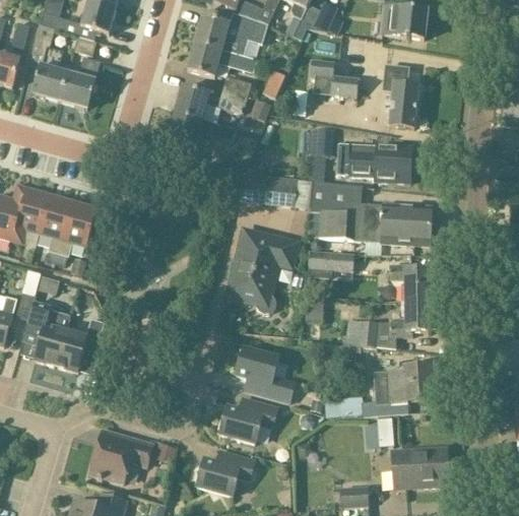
[(88,0),(88,1),(116,9),(118,0),(88,0)]
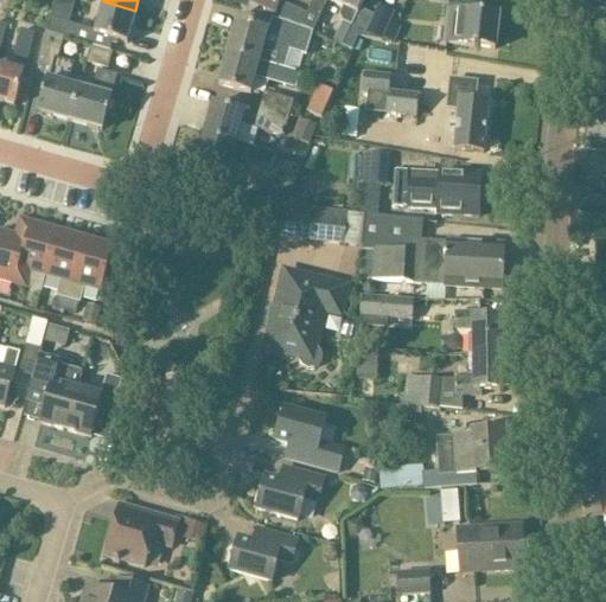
[(249,0),(274,12),(279,0),(249,0)]
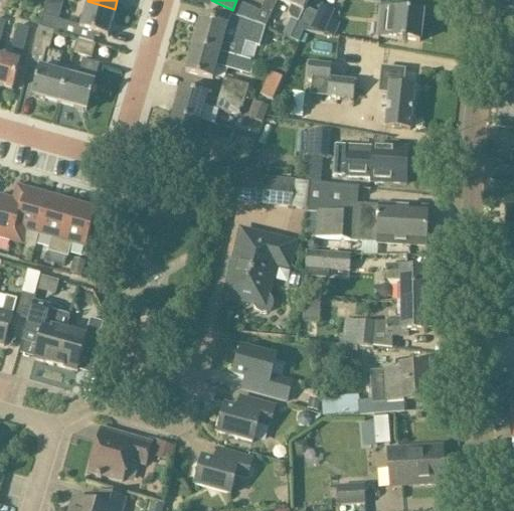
[(264,0),(254,21),(265,25),(277,0),(264,0)]
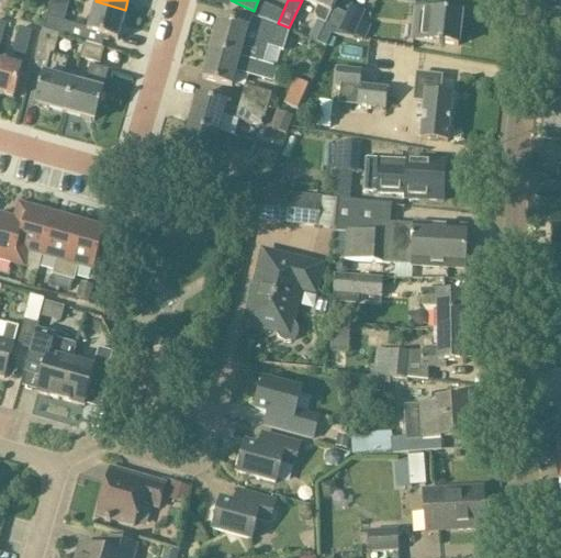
[(309,0),(317,3),(314,11),(316,18),(324,21),(316,38),(326,44),(332,32),(336,32),(346,11),(332,4),(334,0),(309,0)]
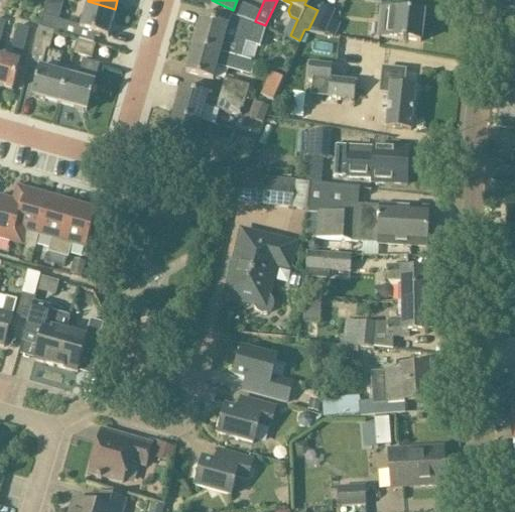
[(88,1),(81,24),(42,13),(38,26),(53,29),(77,36),(93,40),(94,35),(99,36),(100,32),(108,34),(115,9),(88,1)]
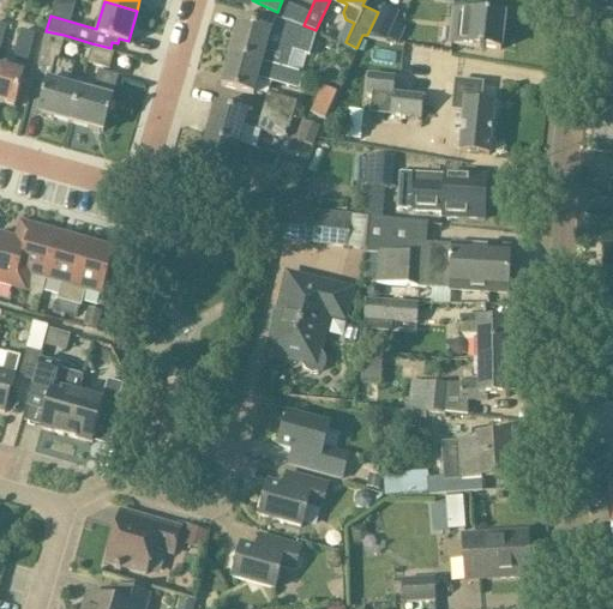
[(382,2),(378,12),(367,35),(386,38),(400,11),(382,2)]
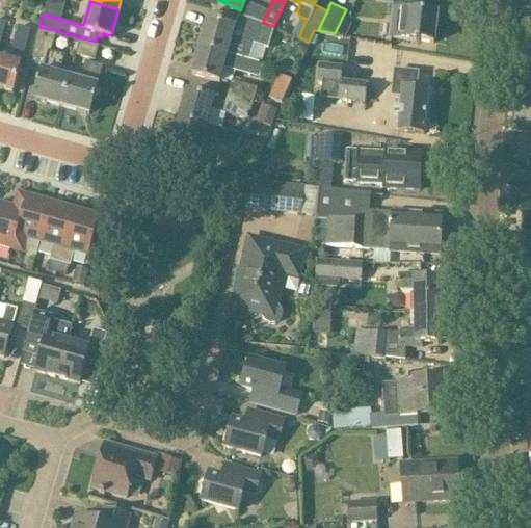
[(392,5),(389,35),(433,41),(436,10),(392,5)]
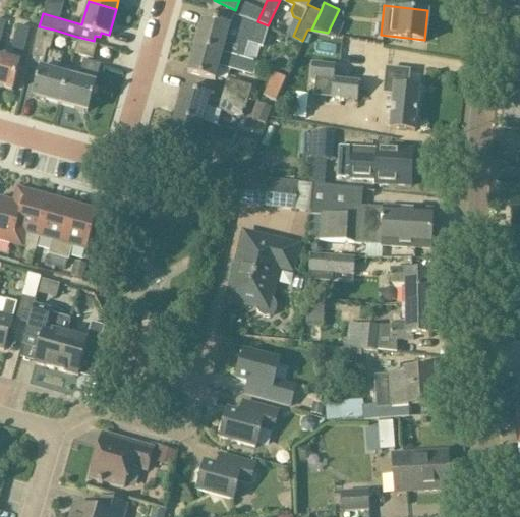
[(233,13),(230,23),(203,15),(194,43),(222,51),(222,50),(245,57),(249,42),(263,46),(268,25),(257,21),(233,13)]
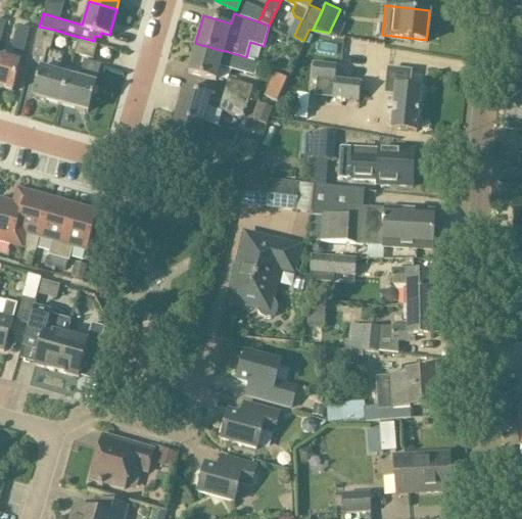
[(29,27),(17,24),(11,47),(24,50),(29,27)]
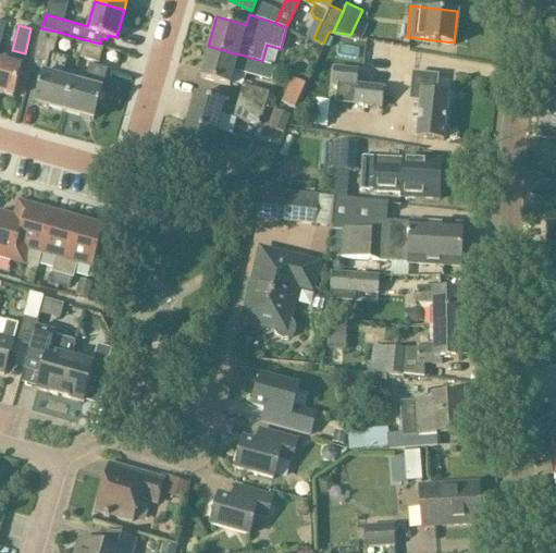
[(41,28),(31,68),(44,71),(35,102),(63,110),(73,80),(62,76),(68,54),(52,50),(58,32),(41,28)]
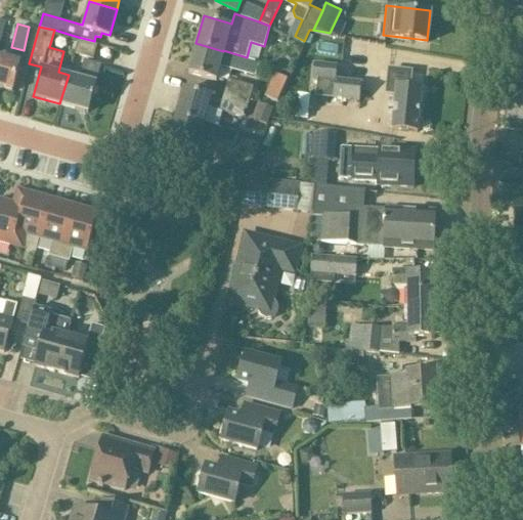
[(97,42),(94,41),(78,37),(74,51),(93,57),(97,42)]
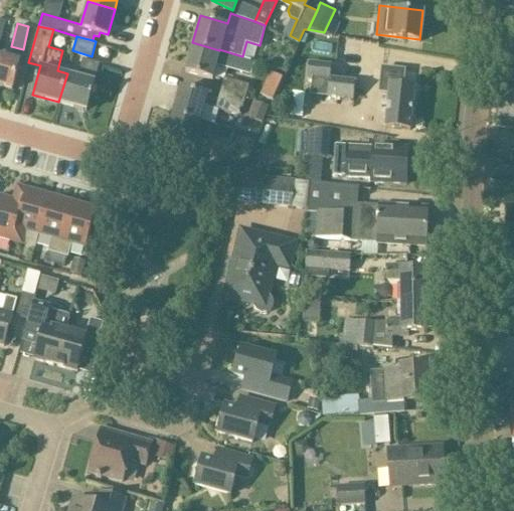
[(219,49),(219,50),(192,42),(185,69),(212,77),(216,61),(250,71),(254,59),(242,56),(219,49)]
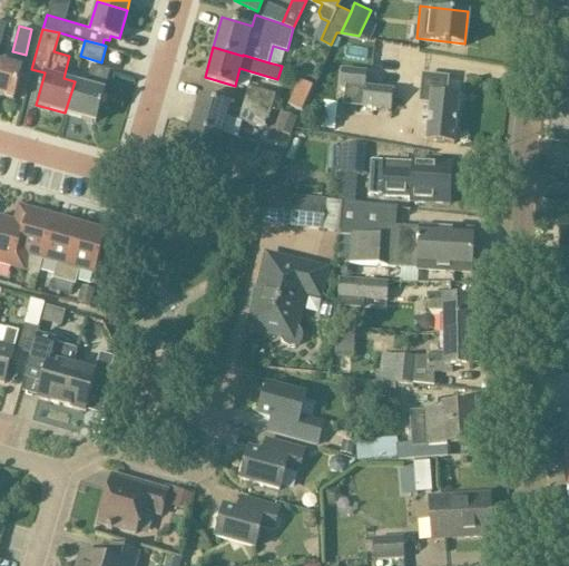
[(21,67),(0,60),(0,93),(13,97),(21,67)]
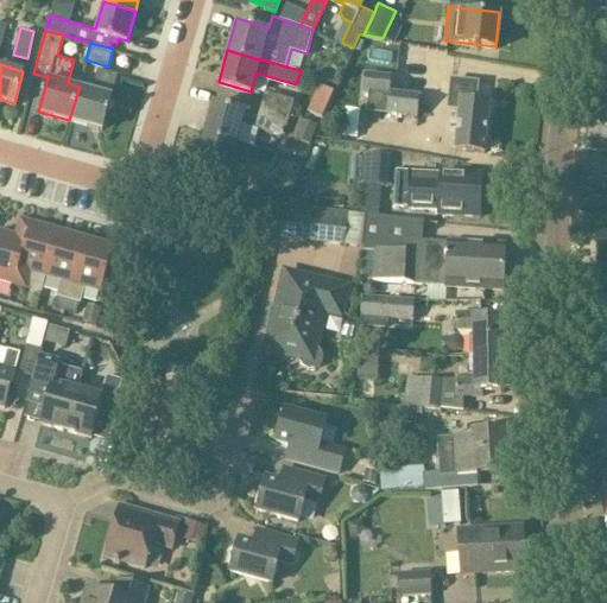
[(97,67),(92,89),(80,87),(69,120),(101,129),(118,73),(97,67)]
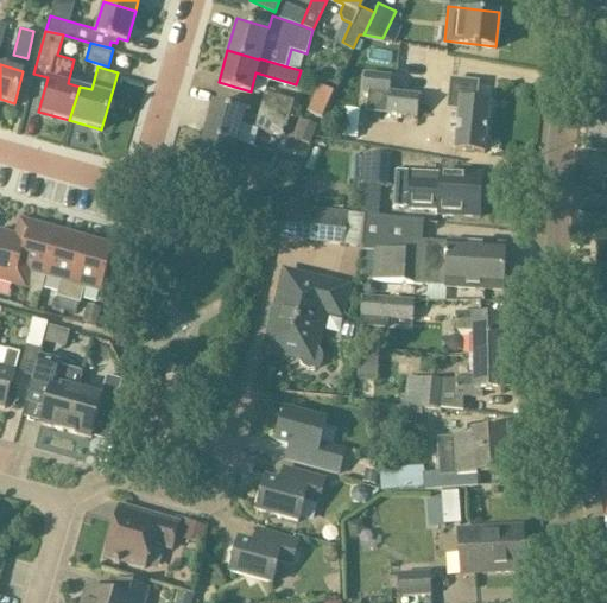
[(368,89),(366,109),(416,115),(419,91),(390,88),(392,73),(364,69),(361,88),(368,89)]
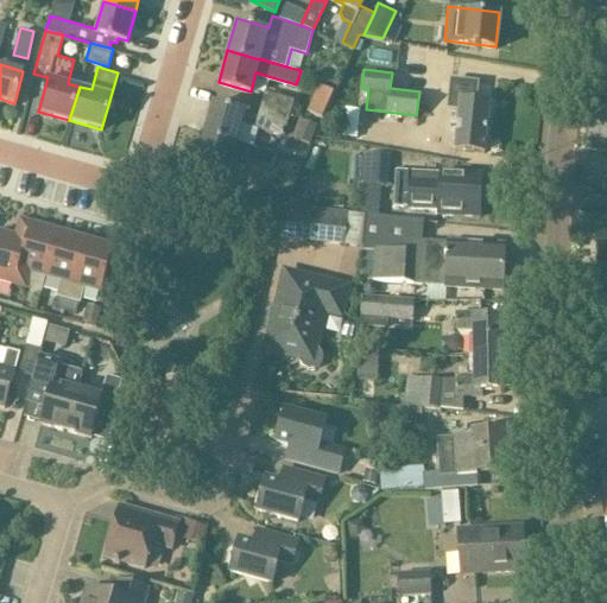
[(489,100),(476,99),(479,80),(449,76),(447,107),(459,108),(454,147),(484,151),(489,100)]
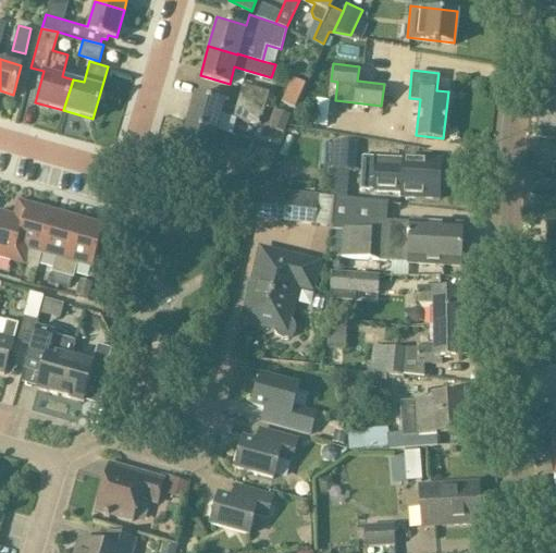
[(282,101),(296,106),(304,80),(289,75),(282,101)]
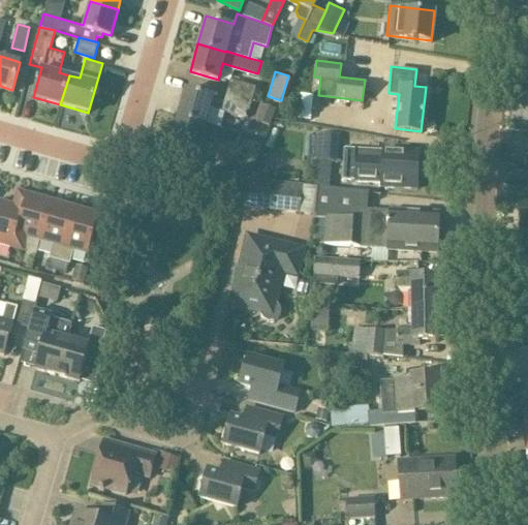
[(229,79),(226,91),(252,98),(255,86),(229,79)]
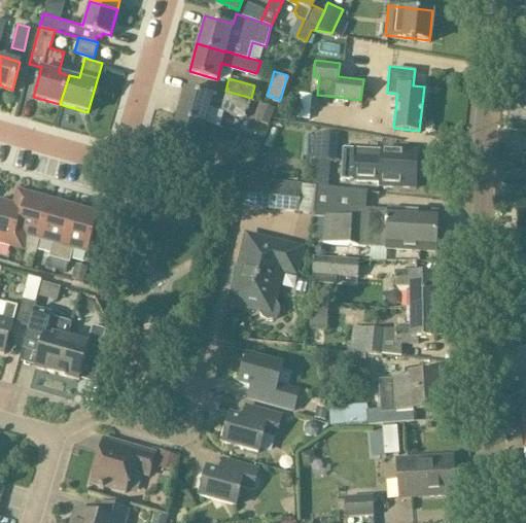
[(205,123),(209,107),(242,116),(245,107),(248,108),(251,98),(225,91),(222,99),(184,88),(176,115),(205,123)]
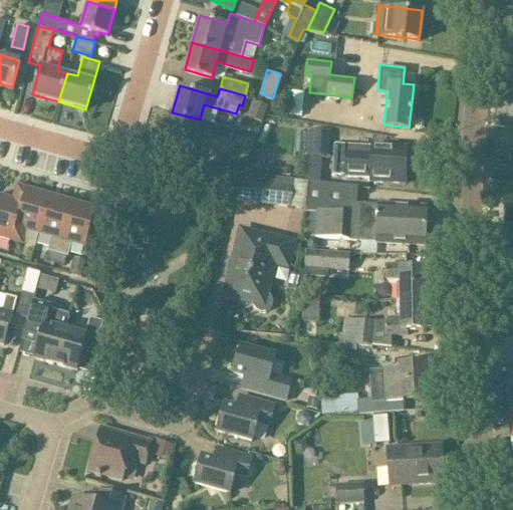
[(233,129),(200,119),(172,112),(165,140),(192,147),(197,131),(229,141),(233,129)]
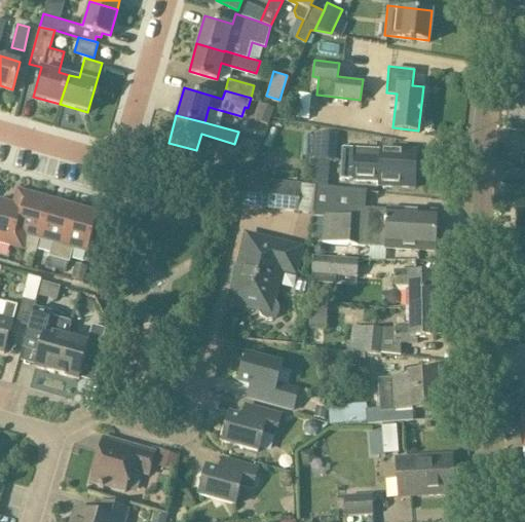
[(314,131),(311,179),(328,180),(330,157),(336,158),(337,133),(314,131)]
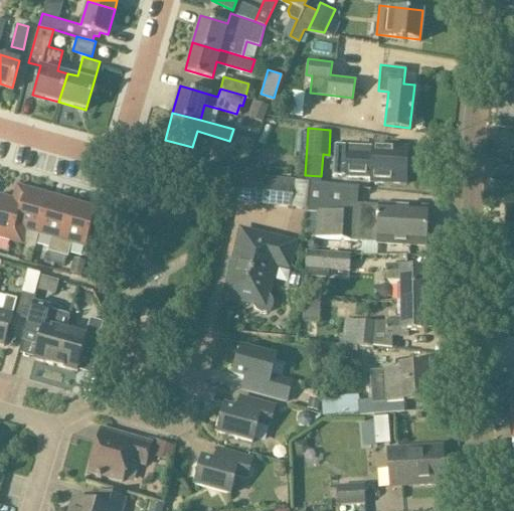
[(407,146),(372,144),(335,142),(333,174),(370,176),(370,180),(405,182),(407,146)]
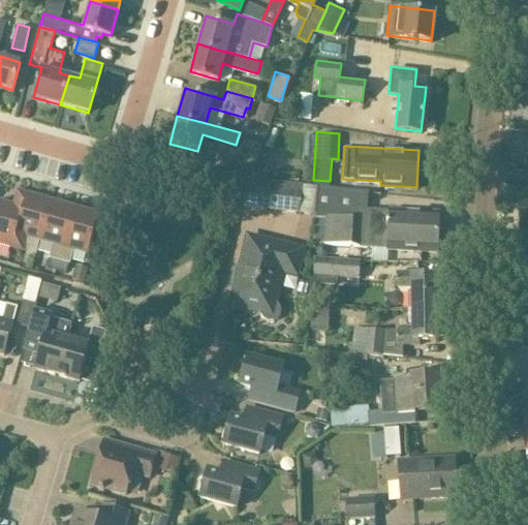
[(199,172),(203,160),(183,154),(180,165),(199,172)]
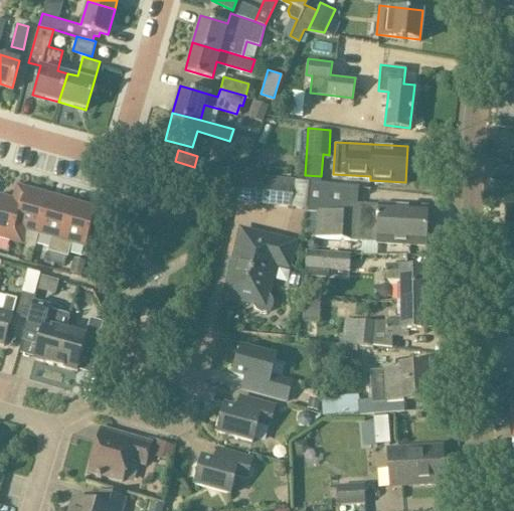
[(292,206),(295,177),(236,171),(233,201),(292,206)]
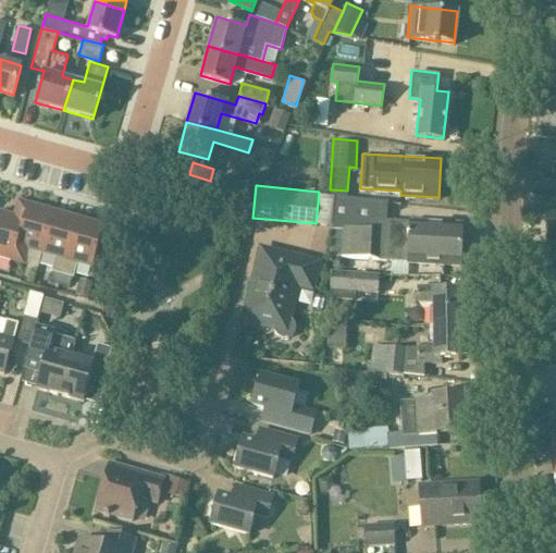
[(332,253),(332,256),(341,256),(391,259),(407,260),(408,260),(459,262),(461,223),(410,220),(385,219),(387,200),(346,196),(335,195),(333,228),(332,253)]
